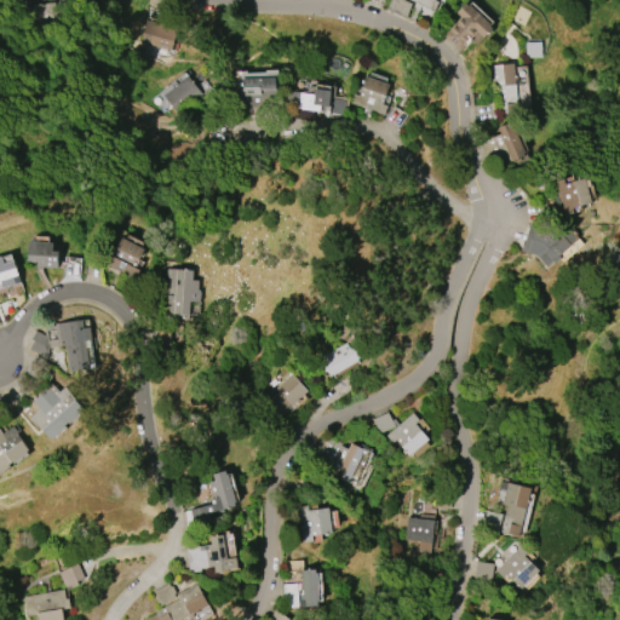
[(432,0),(437,1),(434,10),(409,0),(432,0)]
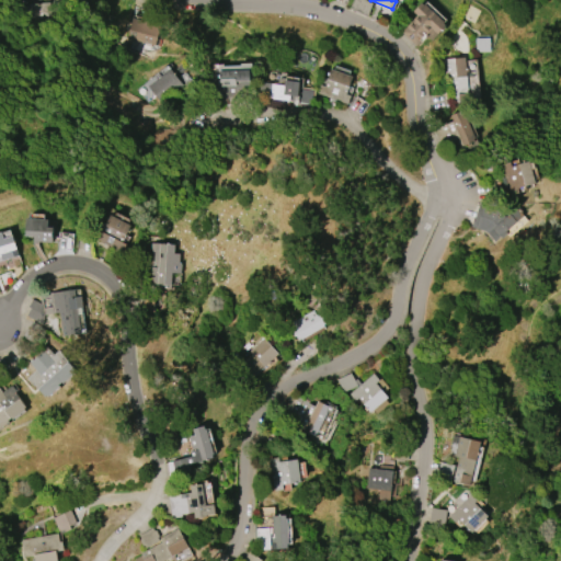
[(421,2),(423,4),(423,3),(446,24),(437,34),(431,30),(416,46),(401,32),(416,15),(412,11),(421,2)]
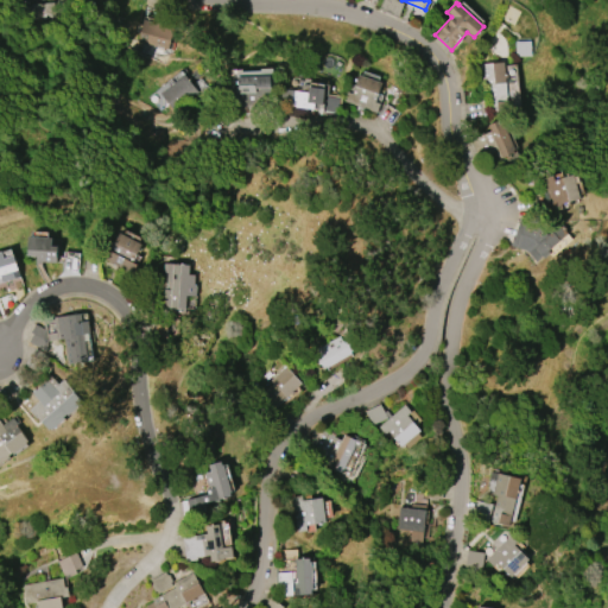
[(137,38),(144,17),(152,19),(152,20),(154,21),(156,16),(163,18),(160,24),(164,24),(164,21),(173,24),(168,48),(137,38)]
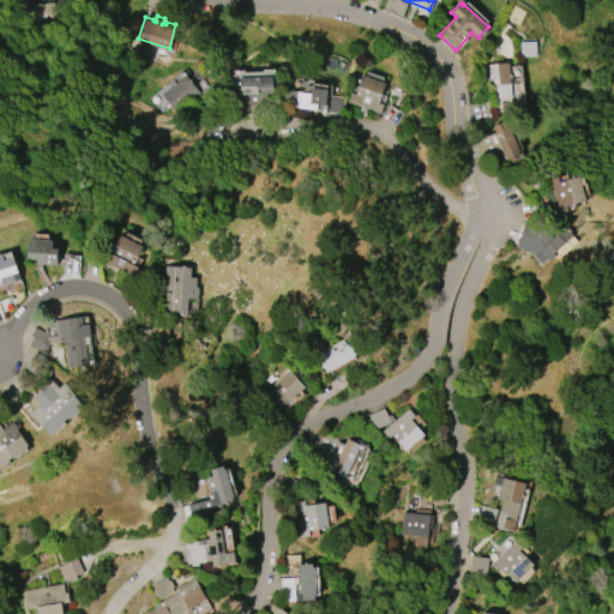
[(485,65),(507,62),(509,73),(511,73),(512,78),(510,79),(512,112),(495,113),(493,84),(486,84),(485,65)]
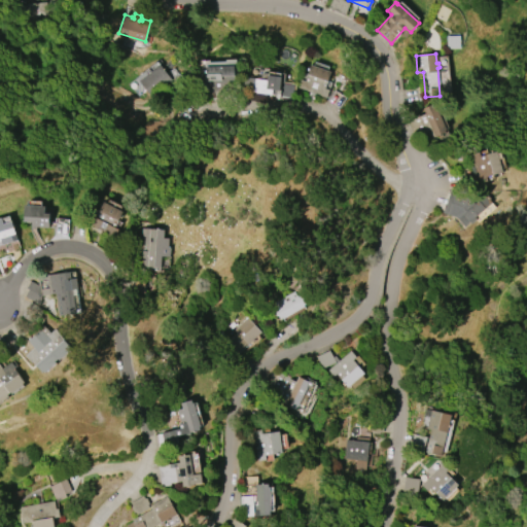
[(171,80),(149,96),(138,81),(146,74),(144,71),(148,68),(150,71),(160,65),(171,80)]
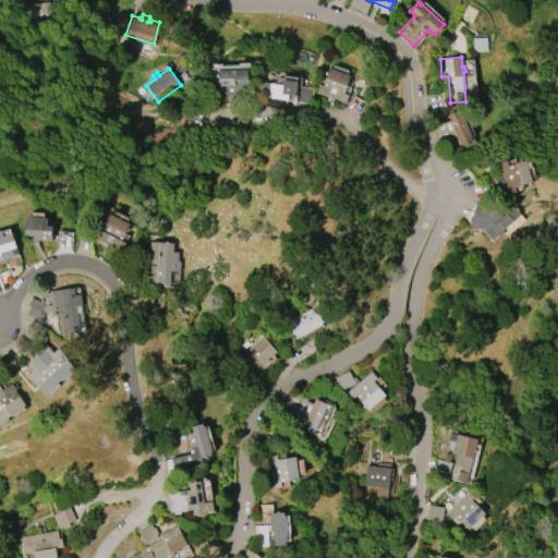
[(219,70),(247,69),(249,85),(241,85),(241,87),(237,88),(237,98),(220,99),(220,86),(219,86),(219,79),(220,77),(219,70)]
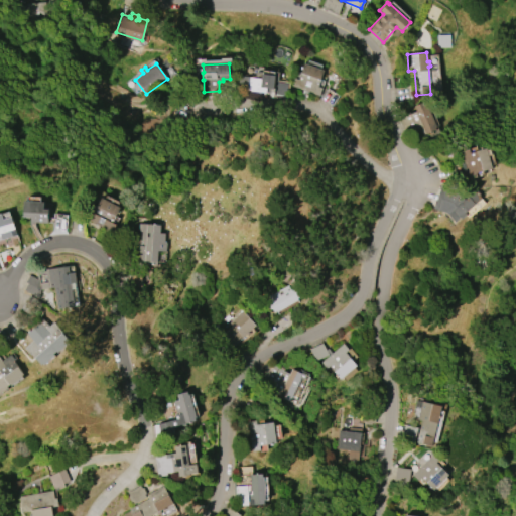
[(303,63),(324,71),(317,86),(323,88),(319,96),(291,86),(293,78),(298,80),(303,63)]
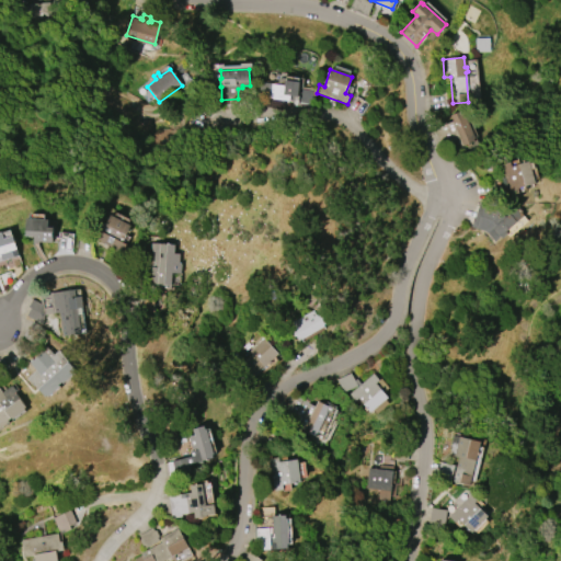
[(284,80),(299,82),(297,96),(293,96),(293,101),(283,100),(283,102),(273,101),(273,99),(271,99),(271,96),(261,95),(263,82),(272,83),(272,84),(284,86),(284,80)]
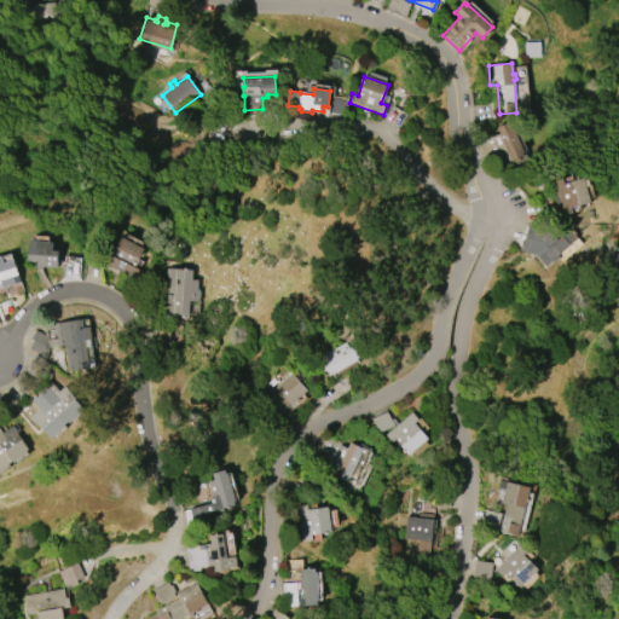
[(509,121),(525,155),(512,161),(508,152),(501,156),(491,137),(499,133),(496,127),(509,121)]
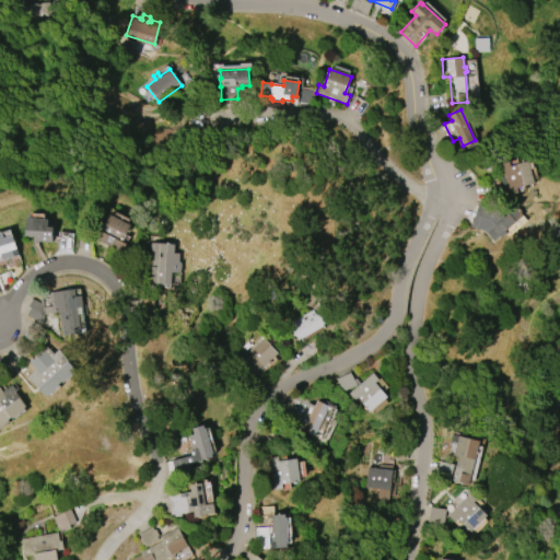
[(509,195),(505,184),(502,185),(500,178),(503,177),(500,164),(508,162),(510,166),(527,161),(534,183),(516,188),(517,191),(509,195)]
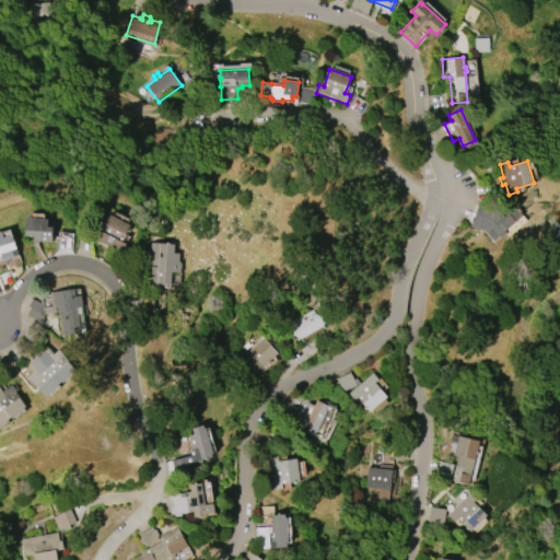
[(500,211),(503,216),(508,212),(510,214),(516,209),(522,216),(504,231),(506,233),(501,238),(499,236),(493,241),(483,230),(469,226),(471,218),(474,218),(478,203),(501,209),(500,211)]
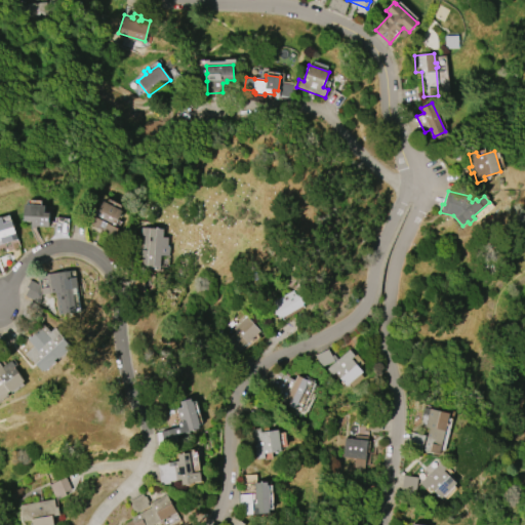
[(102,201),(121,210),(114,227),(117,229),(113,236),(87,223),(91,215),(93,217),(102,201)]
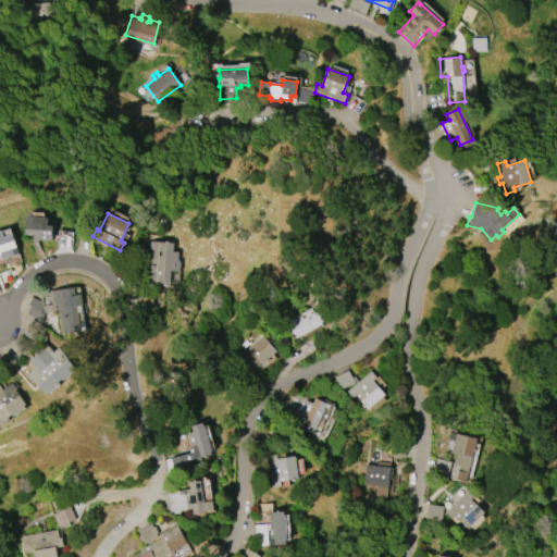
[(25,217),(47,218),(47,225),(52,225),(51,240),(38,240),(38,242),(33,242),(33,235),(25,234),(25,217)]
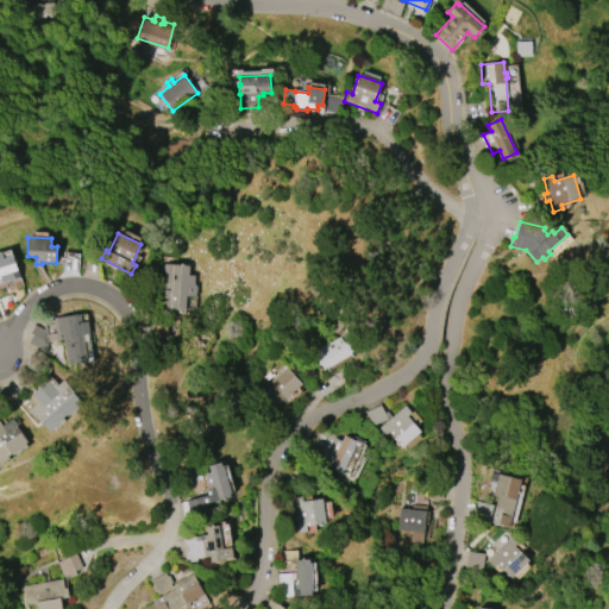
[(13,256),(18,270),(17,270),(19,277),(2,283),(0,278),(0,252),(1,252),(4,258),(13,256)]
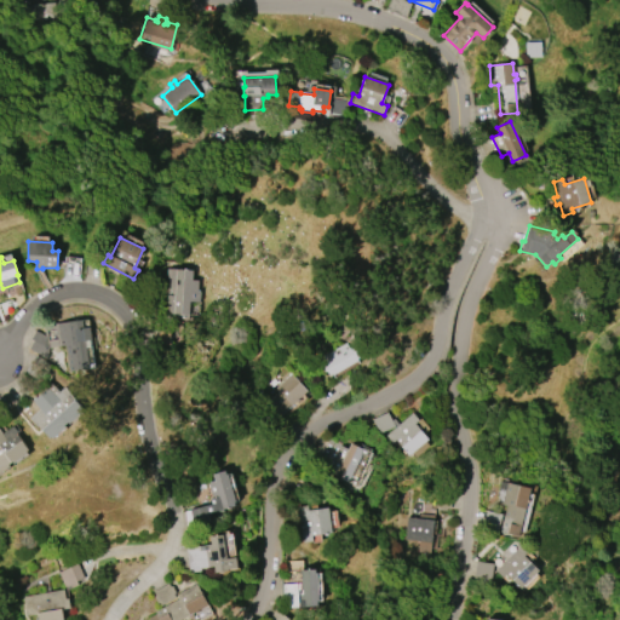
[(167,269),(193,270),(191,280),(197,280),(197,292),(200,292),(200,302),(189,302),(189,315),(166,314),(166,296),(174,296),(174,288),(167,287),(168,277),(166,277),(167,269)]
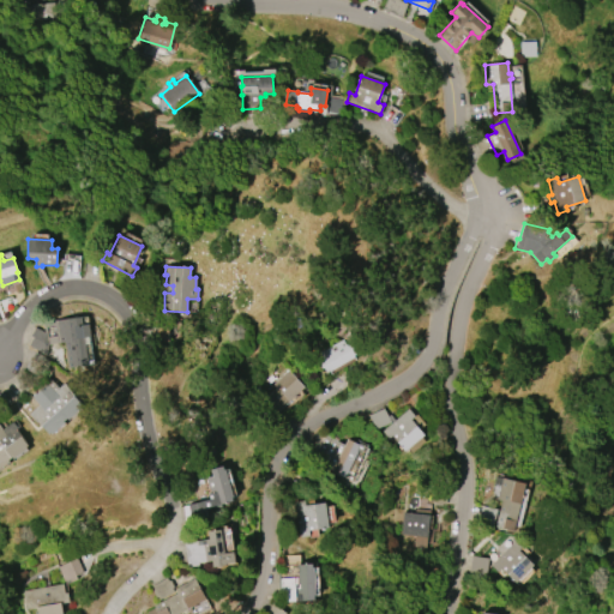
[(88,315),(94,365),(67,368),(65,342),(49,344),(46,321),(88,315)]
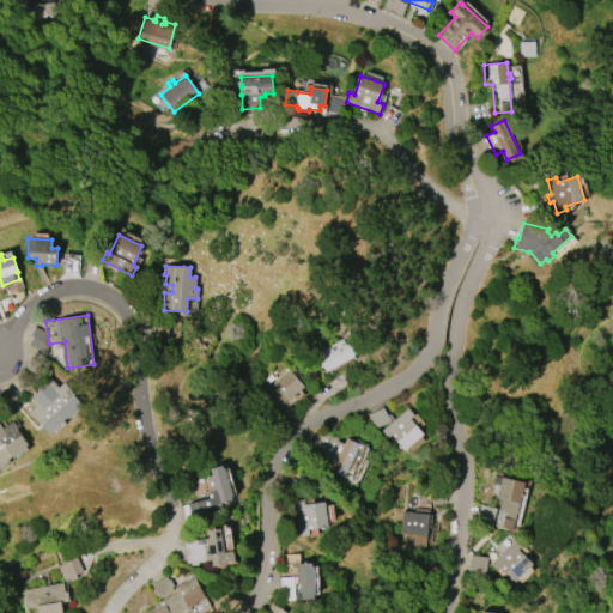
[(317,358),(322,356),(320,351),(341,339),(344,343),(349,340),(356,353),(353,354),(354,357),(329,371),(328,369),(325,371),(317,358)]
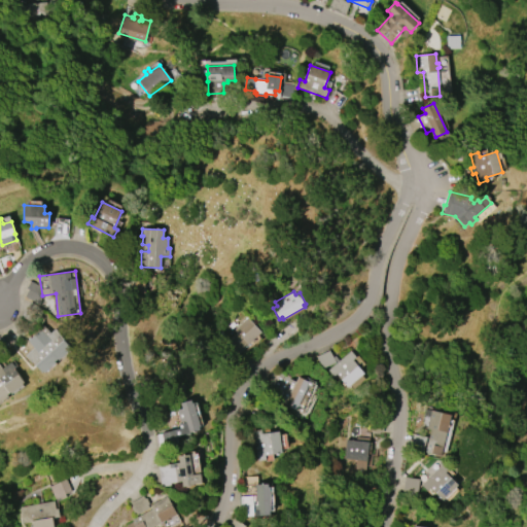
[(226,342),(236,332),(233,329),(246,317),(260,332),(237,354),(226,342)]
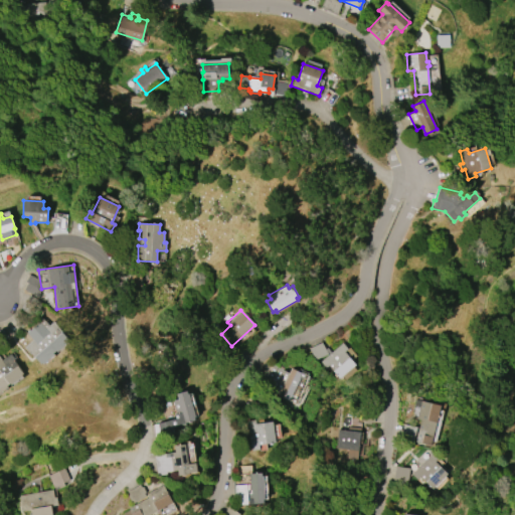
[(27,333),(43,319),(49,325),(54,321),(58,326),(57,327),(68,340),(67,341),(68,343),(57,352),(56,350),(53,353),(54,355),(43,364),(42,363),(40,364),(30,352),(29,353),(24,347),(33,340),(27,333)]
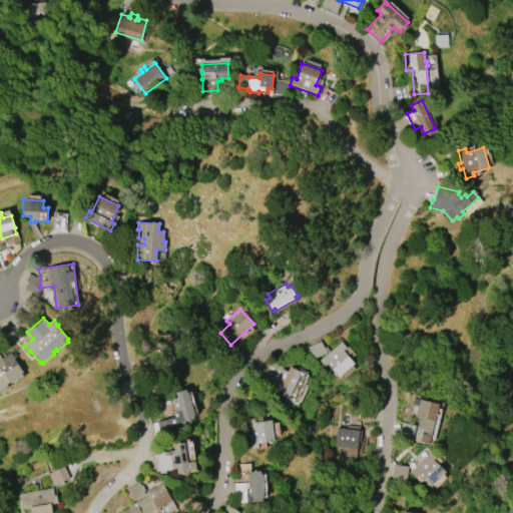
[(354,364),(338,377),(327,364),(324,367),(318,360),(341,342),(346,348),(343,351),(354,364)]
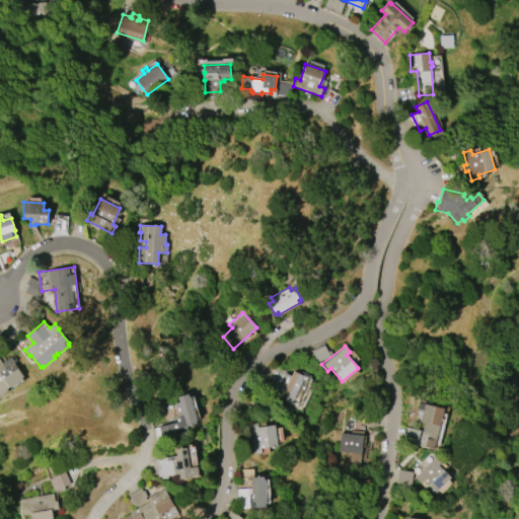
[(11,357),(14,362),(13,363),(23,377),(22,378),(22,379),(11,387),(10,386),(6,388),(8,390),(0,395),(0,361),(1,363),(11,357)]
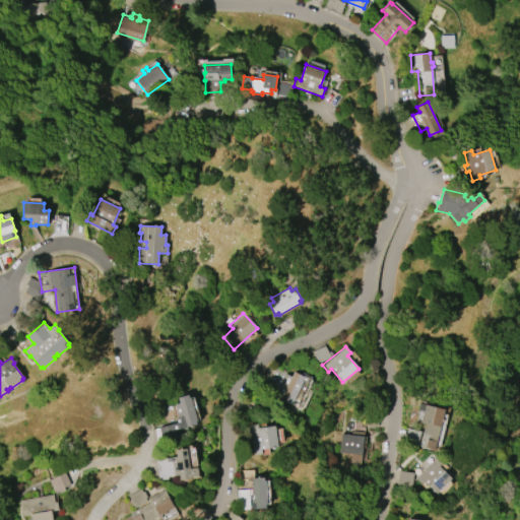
[(304,376),(291,405),(282,401),(283,397),(279,395),(280,392),(276,391),(279,385),(267,381),(272,369),(291,377),(294,372),(304,376)]
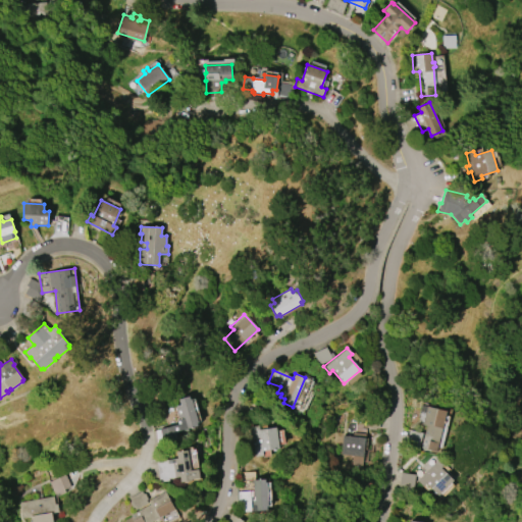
[(177,400),(189,396),(190,400),(191,399),(198,422),(197,423),(197,425),(174,432),(172,426),(177,424),(176,420),(178,419),(174,406),(179,405),(177,400)]
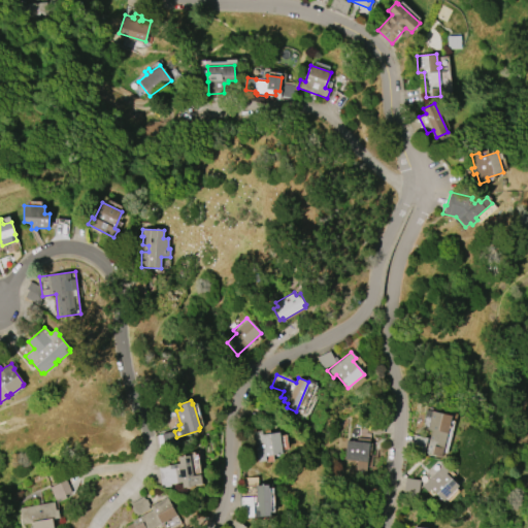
[(410,449),(414,434),(428,438),(430,430),(427,430),(431,410),(452,416),(441,457),(410,449)]
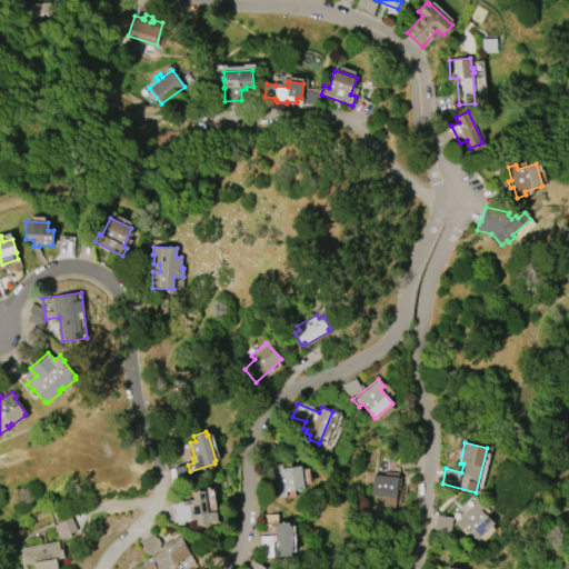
[(300,466),(303,488),(286,491),(287,497),(277,498),(272,465),(281,463),(282,469),(300,466)]
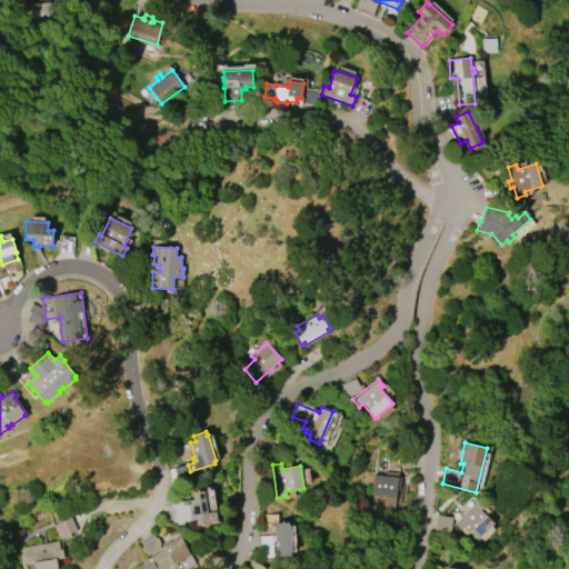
[(372,475),(397,477),(395,507),(382,506),(382,497),(371,496),(372,475)]
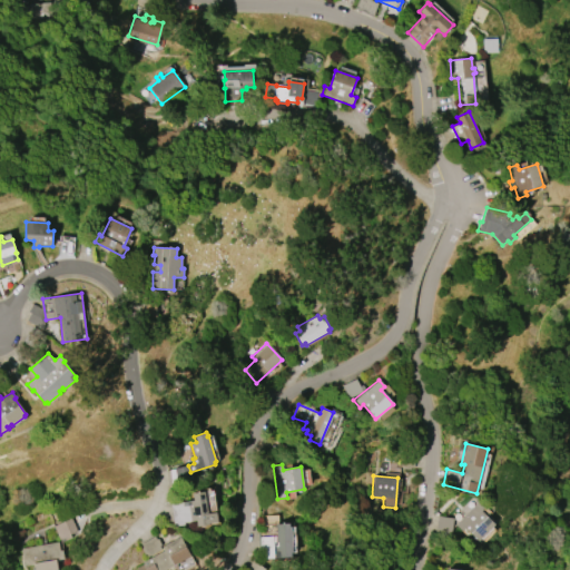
[(173,523),(170,503),(193,501),(193,493),(205,492),(207,513),(217,512),(218,522),(208,523),(208,526),(197,527),(196,521),(184,522),(184,524),(177,526),(176,523),(173,523)]
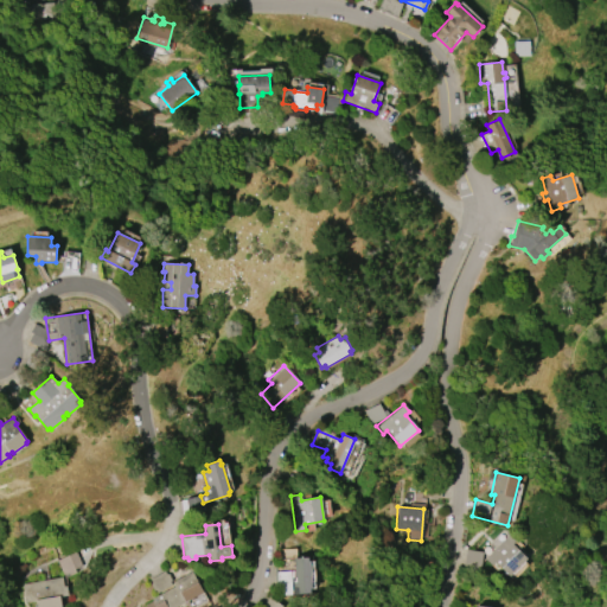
[(484,558),(510,534),(516,541),(512,544),(526,558),(509,576),(494,562),(491,566),(484,558)]
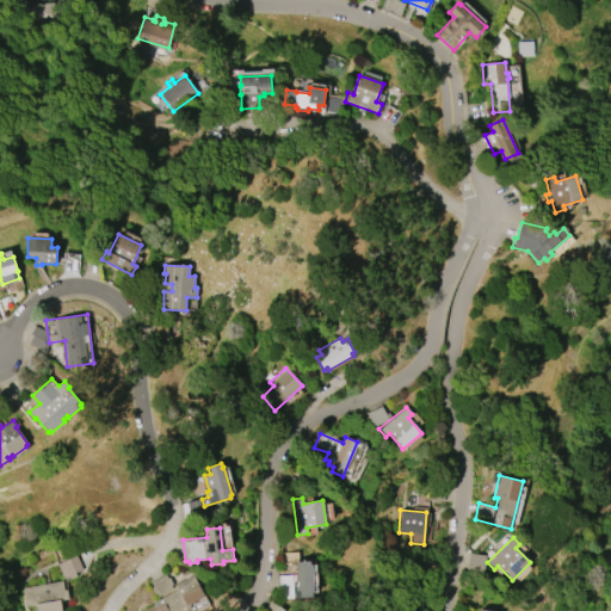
[(468,568),(483,571),(485,556),(469,554),(468,568)]
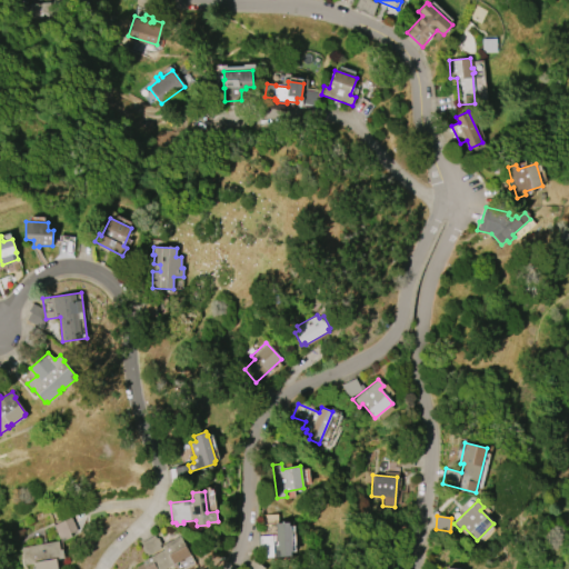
[(60,540),(78,532),(71,518),(53,525),(60,540)]
